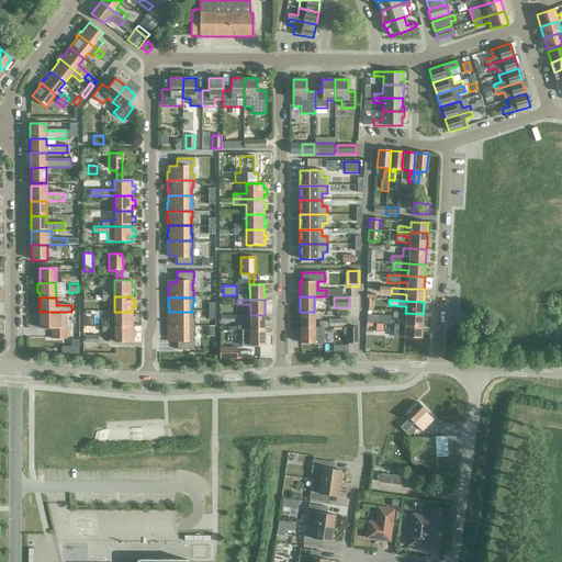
[(56,312),(40,312),(40,329),(52,329),(52,338),(67,338),(67,328),(64,328),(56,328),(56,312)]
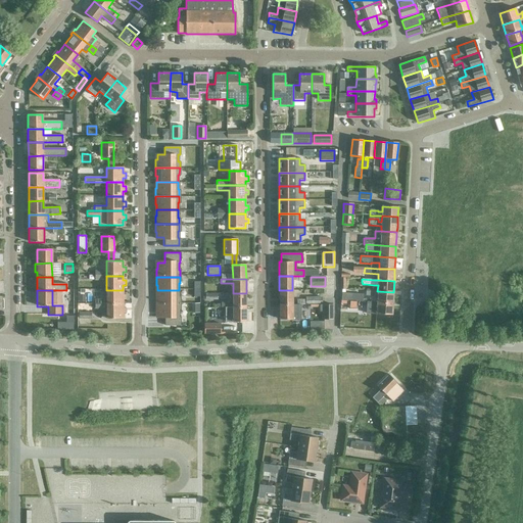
[(106,290),(101,290),(101,299),(102,299),(102,304),(106,304),(123,304),(123,300),(126,300),(126,295),(123,295),(123,290),(106,290)]
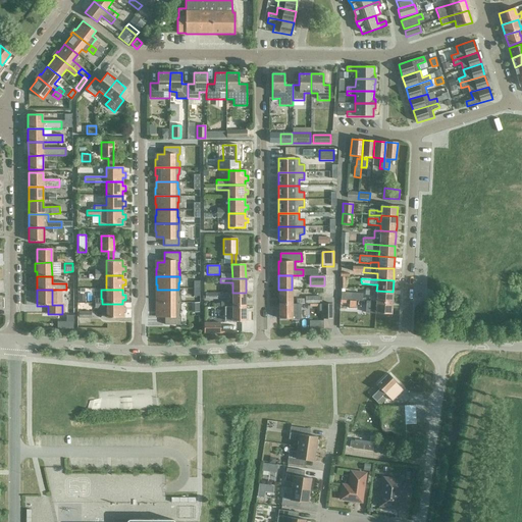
[(178,298),(178,290),(157,290),(157,296),(156,296),(156,304),(179,304),(179,298),(178,298)]
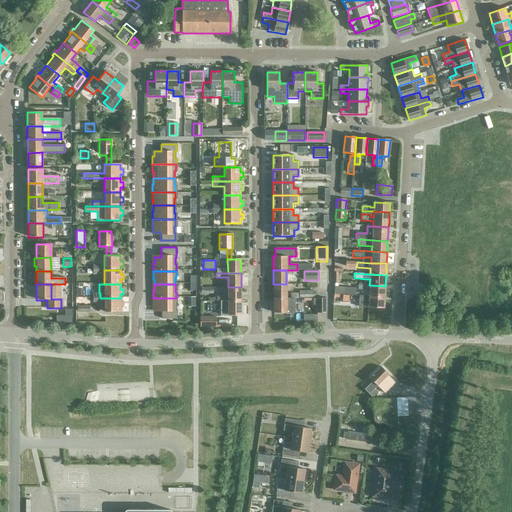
[(286,284),(273,284),(273,298),(286,298),(286,284)]
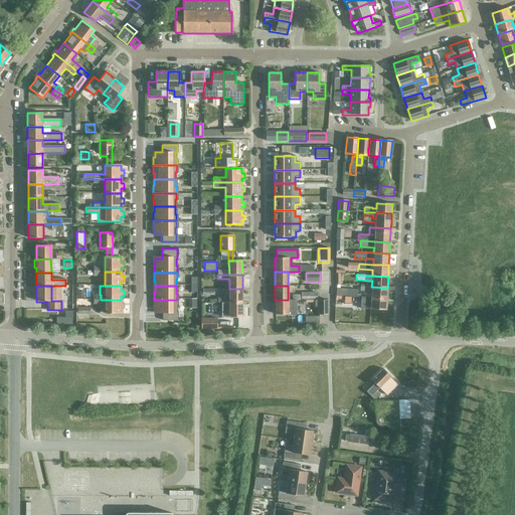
[(360,287),(360,292),(367,292),(371,292),(371,298),(386,299),(387,288),(371,287),(368,287),(360,287)]
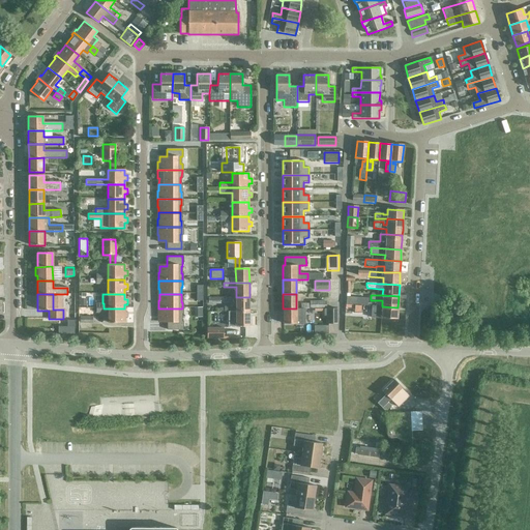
[(224,307),(224,312),(231,312),(236,312),(249,312),(249,297),(236,297),(236,305),(233,305),(231,306),(224,306),(224,307)]
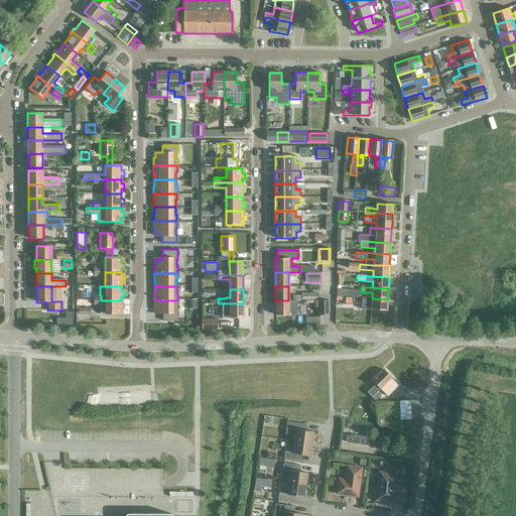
[(361,298),(361,309),(387,310),(387,299),(372,298),(361,298)]
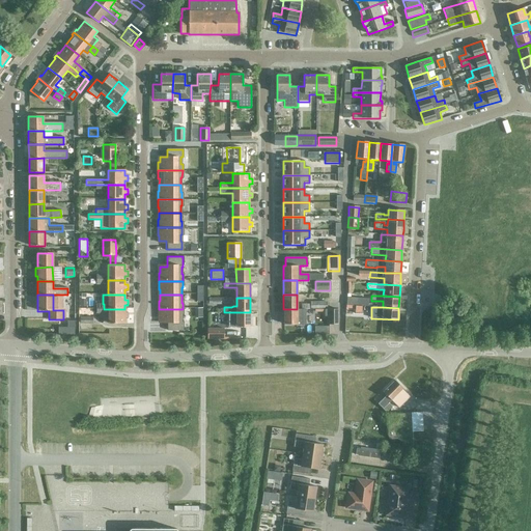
[(124,309),(108,309),(109,324),(126,324),(124,318),(128,318),(128,313),(124,313),(124,309)]
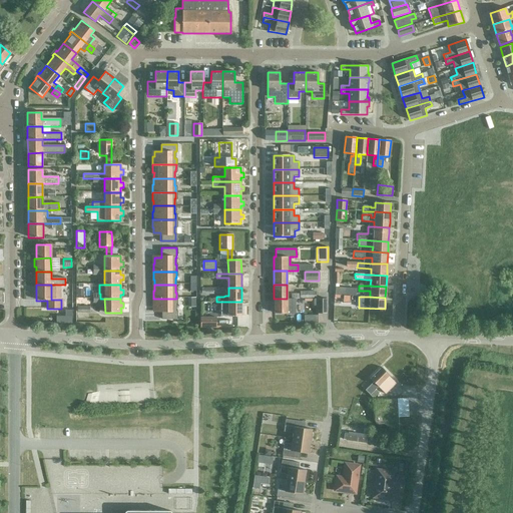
[(176,305),(176,299),(153,299),(153,307),(154,307),(154,312),(161,312),(161,320),(176,320),(176,312),(175,312),(175,305),(176,305)]
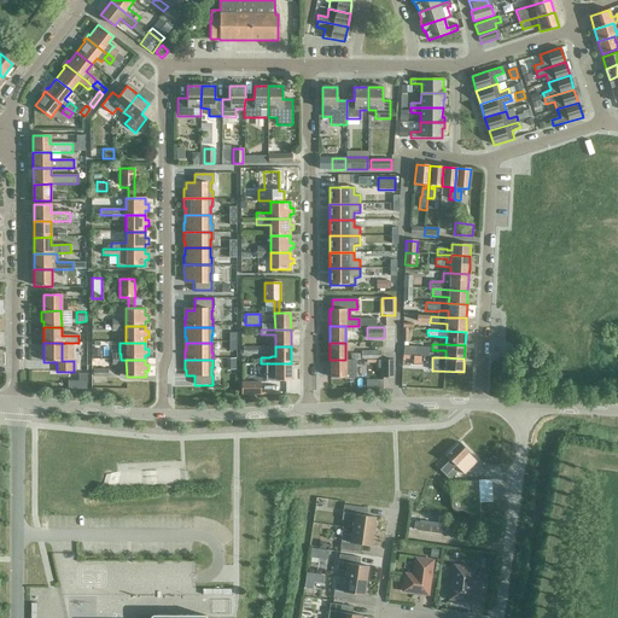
[(345,360),(330,360),(330,378),(345,378),(355,378),(355,360),(345,360)]
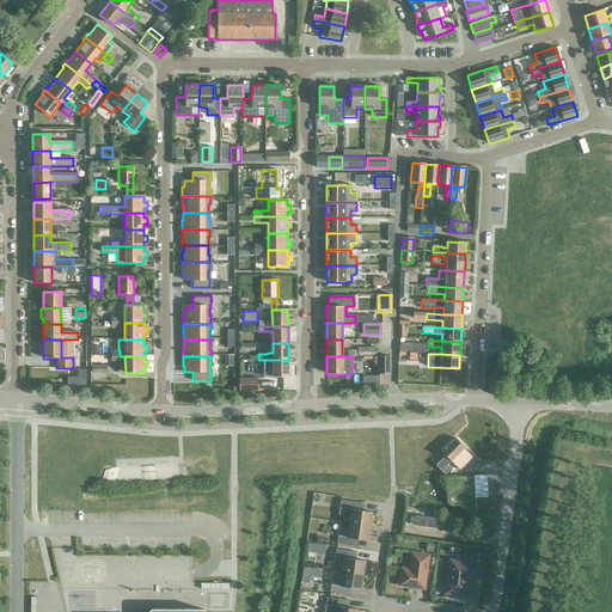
[(378,356),(374,356),(374,365),(378,365),(378,373),(389,373),(389,356),(378,356)]
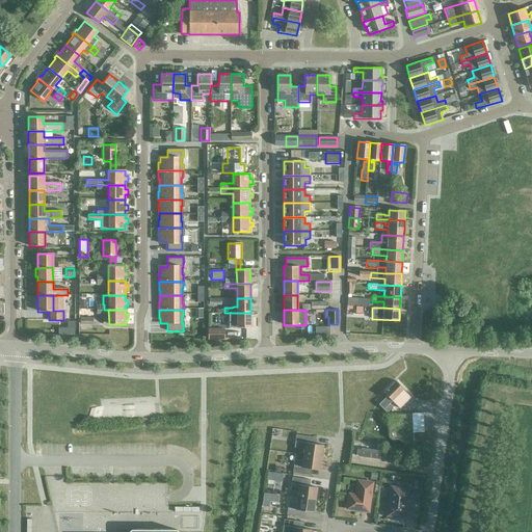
[(232,313),(229,313),(229,327),(237,327),(250,327),(250,313),(237,313),(232,313)]
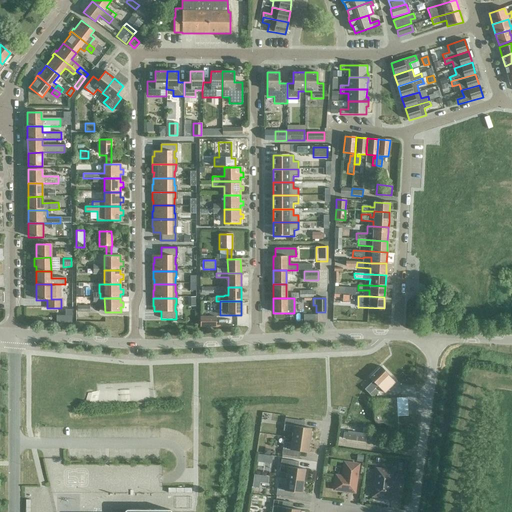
[(216,327),(215,317),(200,317),(200,327),(216,327)]
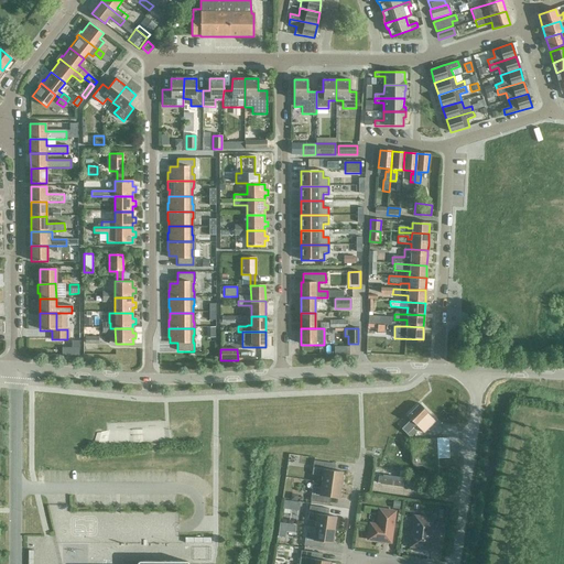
[(410,420),(401,429),(407,434),(413,427),(415,425),(423,433),(434,422),(426,414),(427,413),(420,404),(407,416),(410,420)]
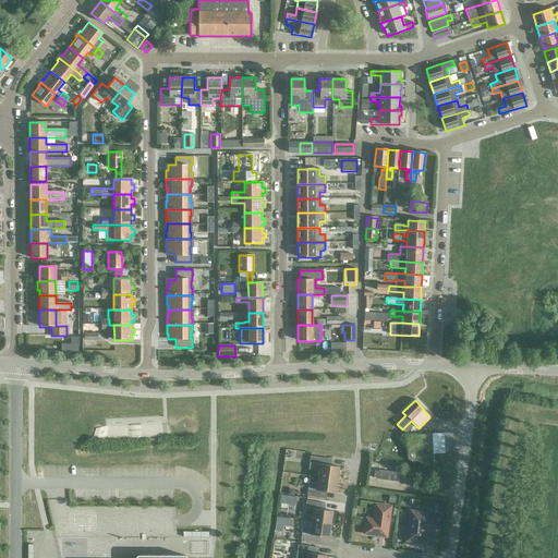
[(433,434),(434,455),(445,453),(444,434),(433,434)]
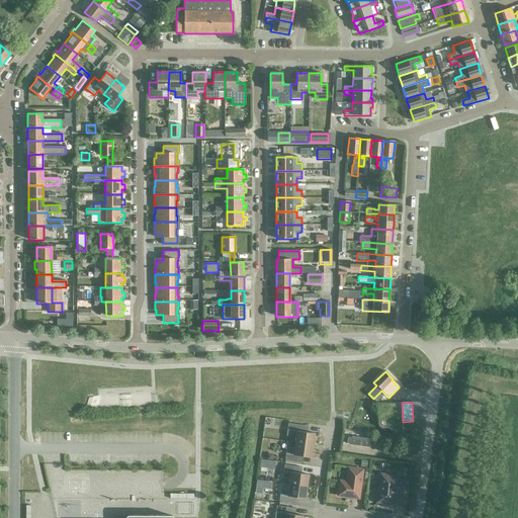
[(294,443),(313,445),(315,434),(304,432),(305,426),(288,424),(286,436),(295,437),(294,443)]
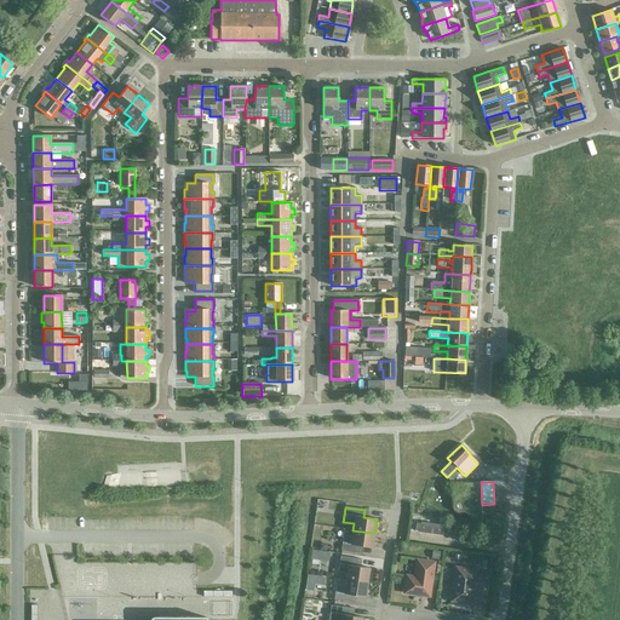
[(443,526),(420,522),(420,524),(415,523),(414,530),(419,532),(419,533),(442,535),(443,526)]
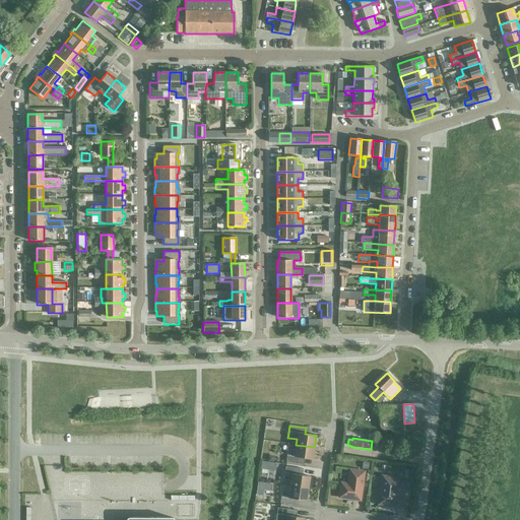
[(314,447),(296,445),(296,451),(287,450),(286,462),(300,464),(301,458),(313,459),(314,447)]
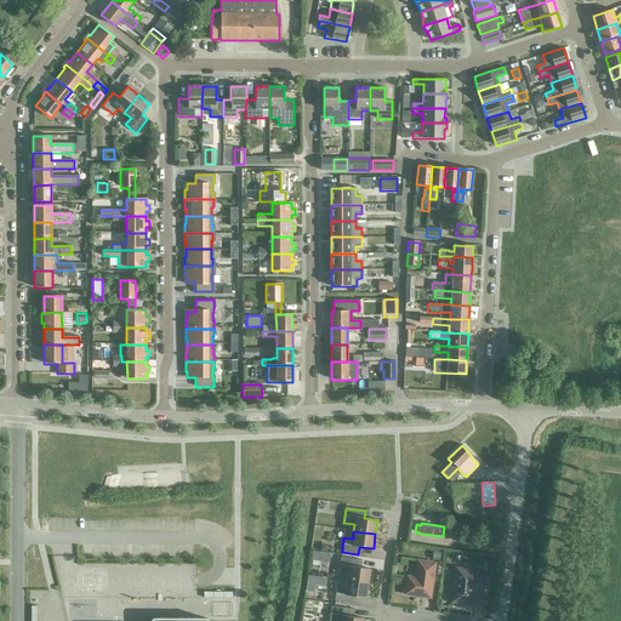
[(320,552),(319,562),(328,563),(329,553),(326,552),(320,552)]
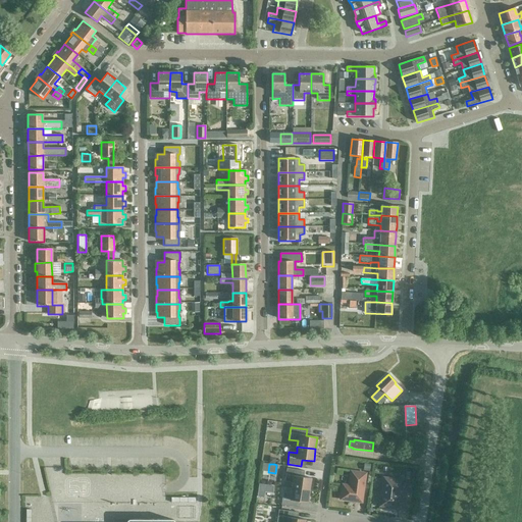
[(292,488),(309,490),(311,478),(300,477),(301,470),(286,469),(284,481),(292,482),(292,488)]
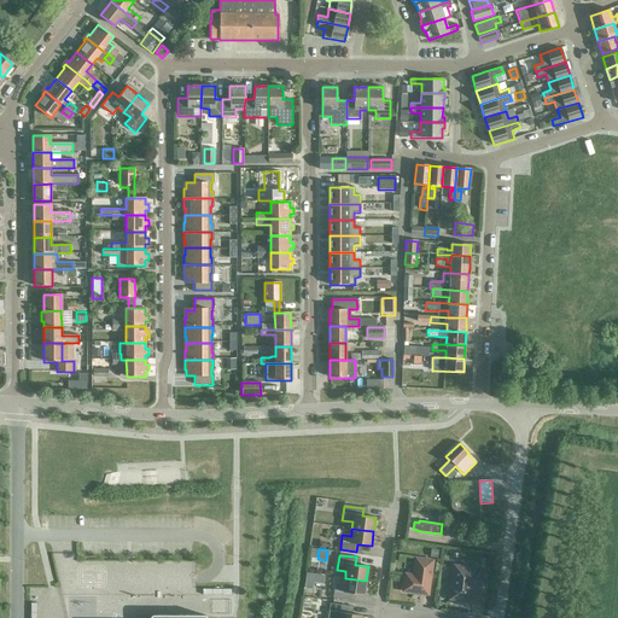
[(420,594),(429,595),(433,560),(415,558),(413,575),(404,573),(402,592),(414,593),(414,592),(417,593),(417,595),(420,595),(420,594)]
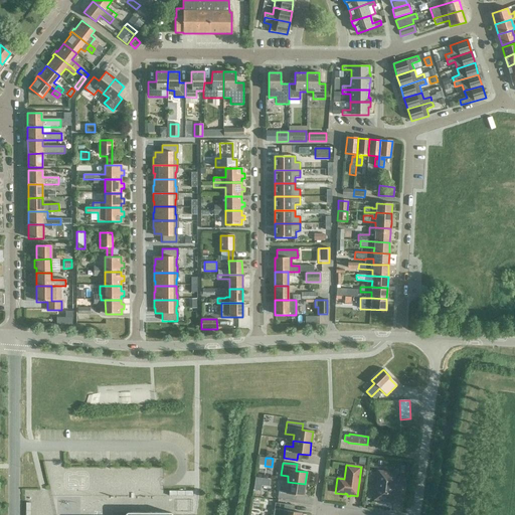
[(378,472),(374,499),(390,502),(390,500),(392,499),(392,496),(391,494),(392,488),(393,488),(395,474),(378,472)]
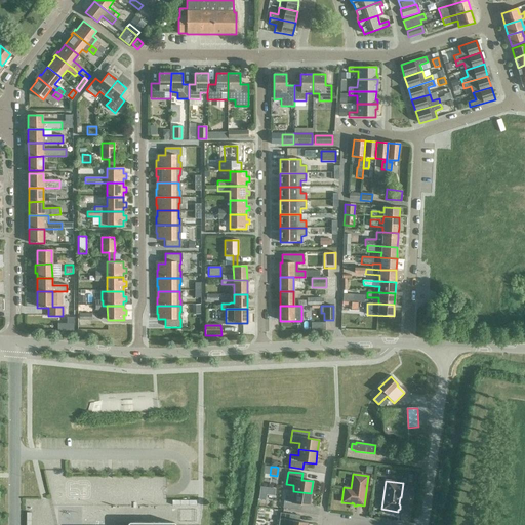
[(259,487),(257,499),(265,500),(266,494),(274,495),(275,489),(267,488),(259,487)]
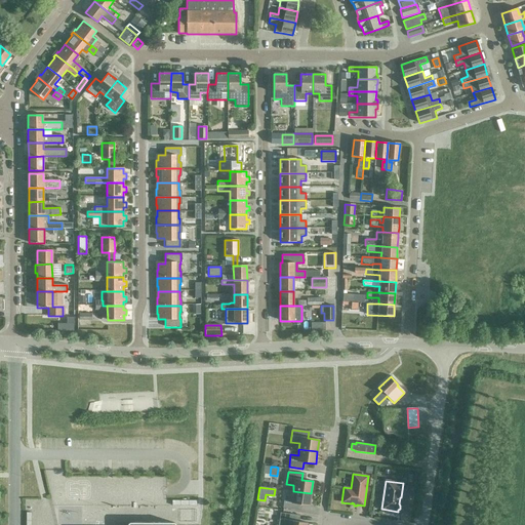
[(311,493),(293,491),(292,496),(284,495),(283,509),(297,511),(297,503),(310,506),(311,493)]
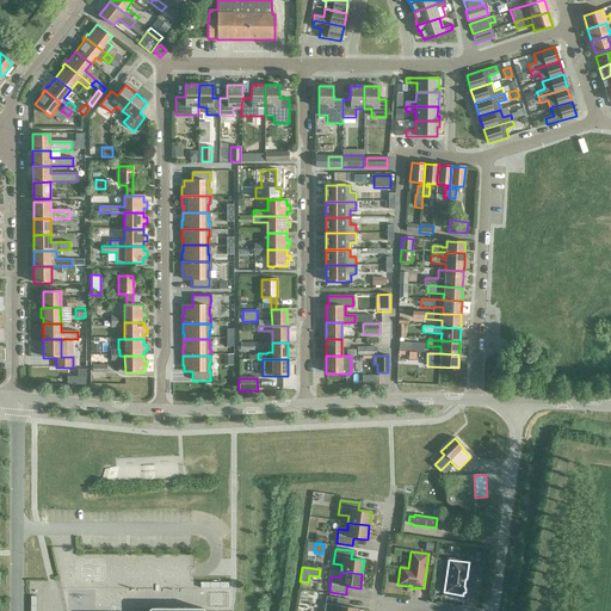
[(357,610),(357,609),(344,606),(345,599),(326,597),(323,610),(357,610)]
